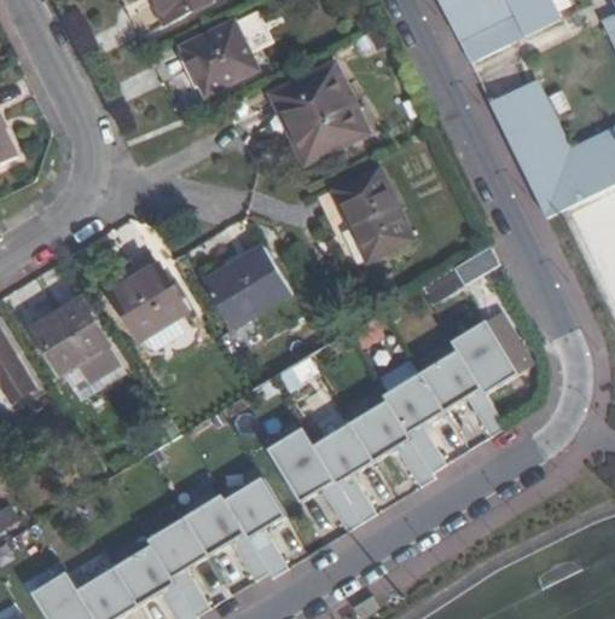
[(151,0),(163,23),(209,0),(151,0)]
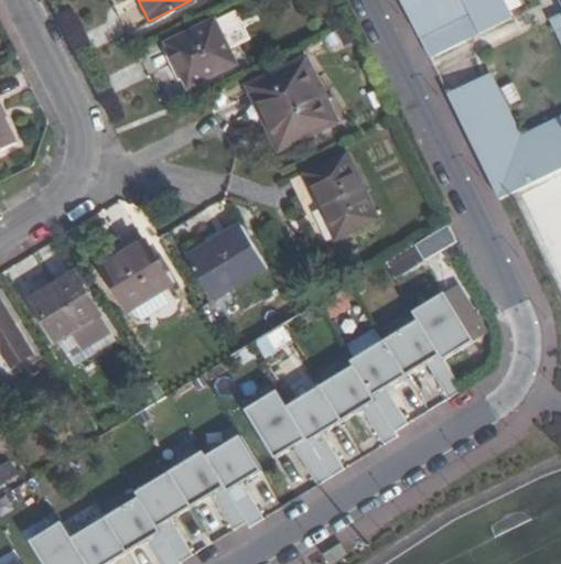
[(396,0),(427,57),(507,17),(498,0),(396,0)]
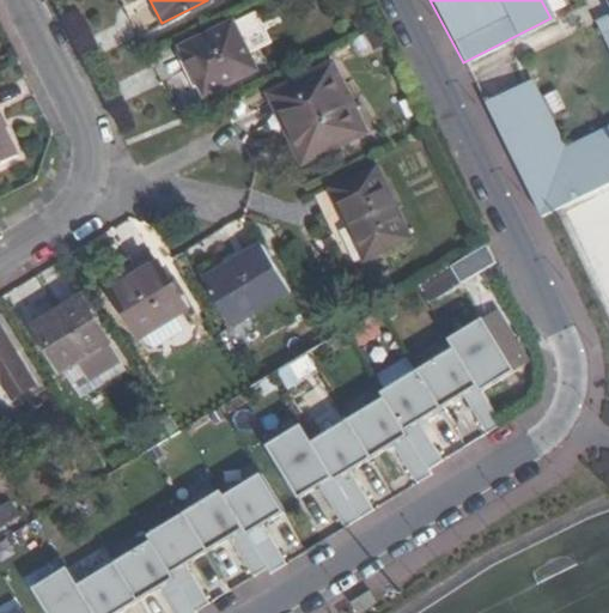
[(608,0),(602,0),(608,12),(608,16),(592,25),(608,58),(608,0)]
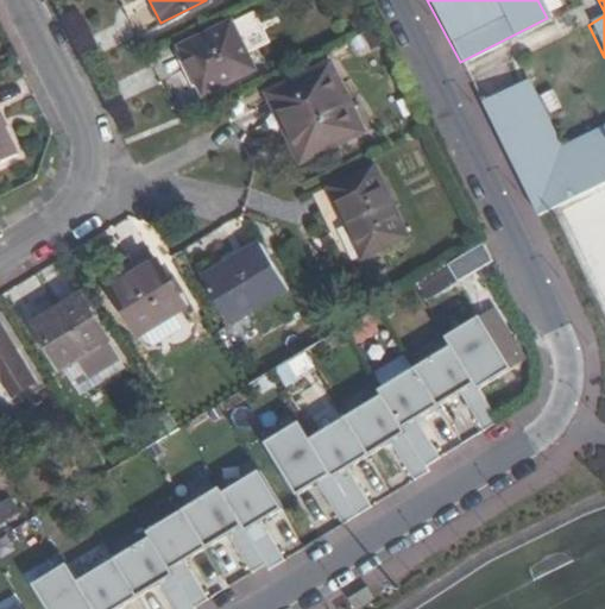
[(202,95),(252,70),(228,23),(178,48),(202,95)]
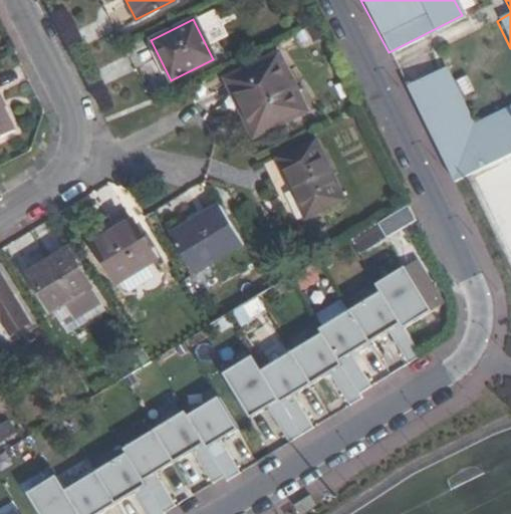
[(275,55),(226,79),(235,97),(239,95),(256,130),(300,107),(275,55)]
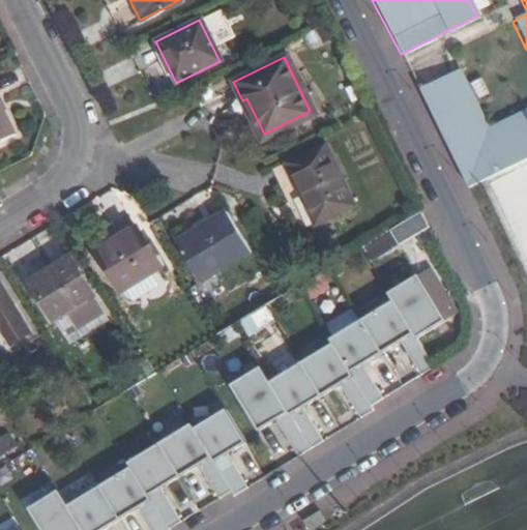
[(484,145),(526,122),(526,110),(489,128),(459,69),(446,76),(484,145)]
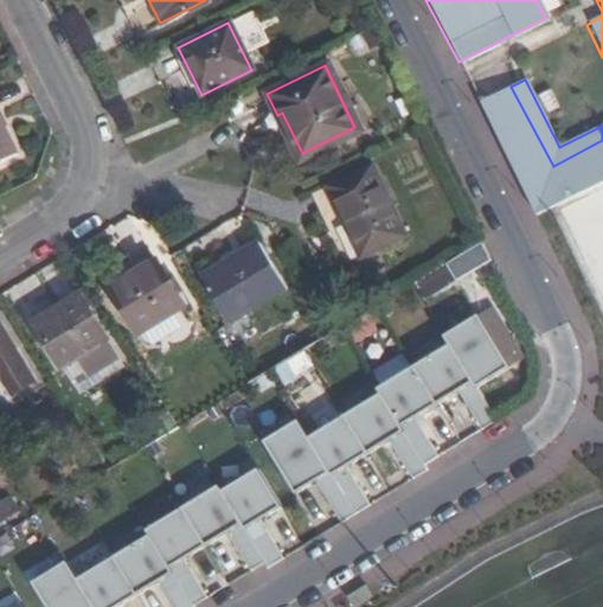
[(479,102),(537,216),(550,210),(602,183),(602,140),(553,166),(511,87),(479,102)]
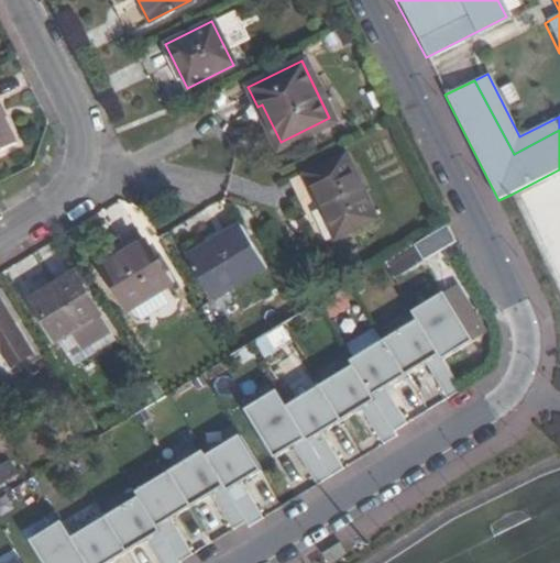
[(0,148),(10,144),(0,123),(0,148)]
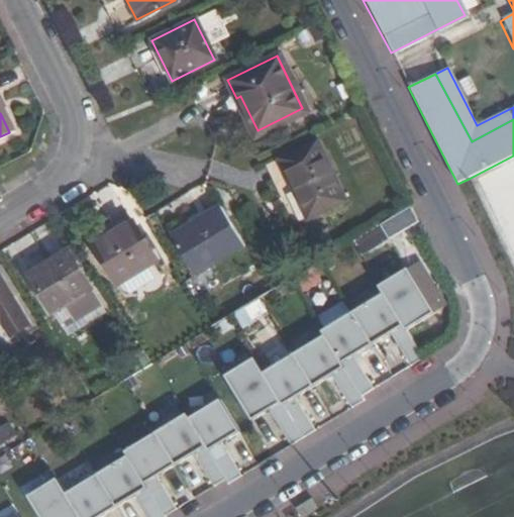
[(271,159),(283,186),(288,183),(304,217),(342,198),(313,138),(271,159)]
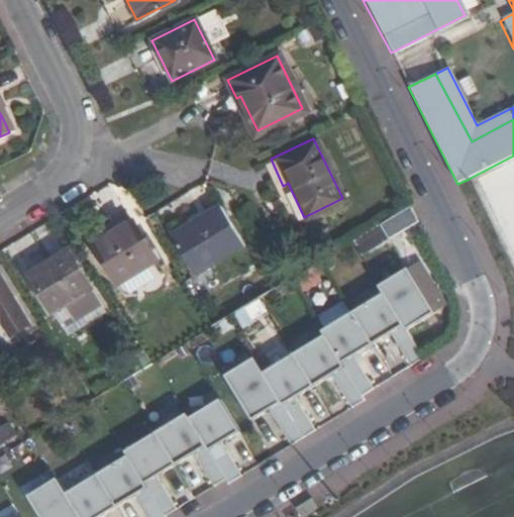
[(166,229),(191,267),(238,236),(214,199),(166,229)]
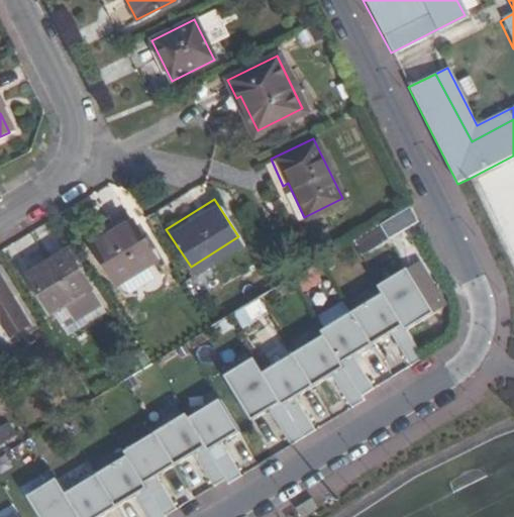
[(107,269),(144,245),(122,208),(84,231),(107,269)]
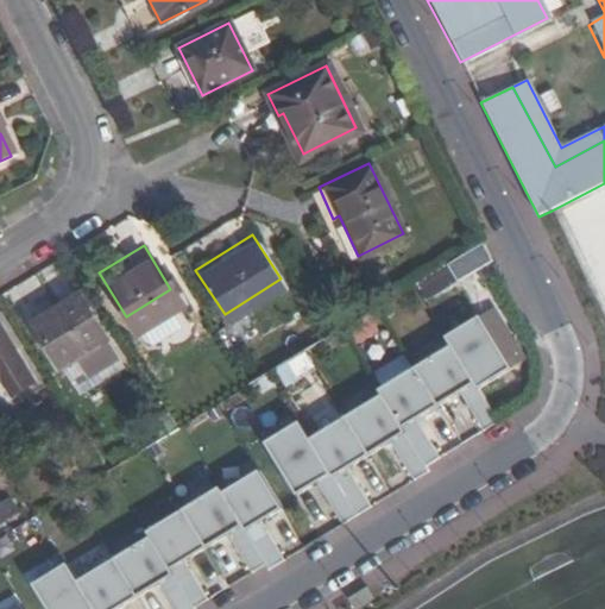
[(54,357),(99,330),(73,288),(29,315),(54,357)]
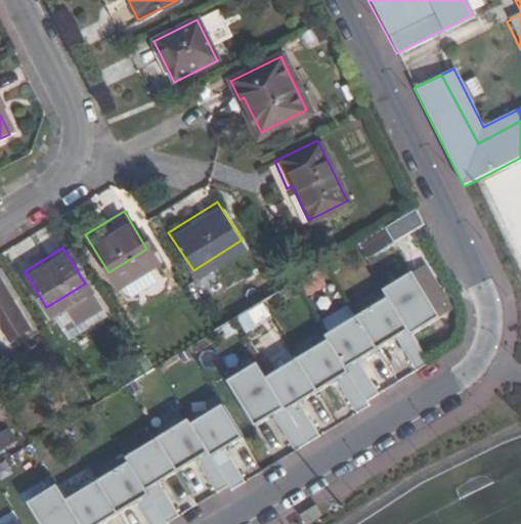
[(411,269),(383,287),(388,295),(409,331),(438,313),(411,269)]
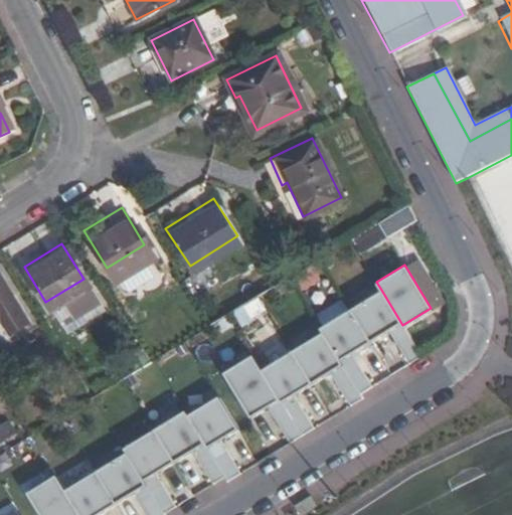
[(0,317),(18,306),(0,276),(0,317)]
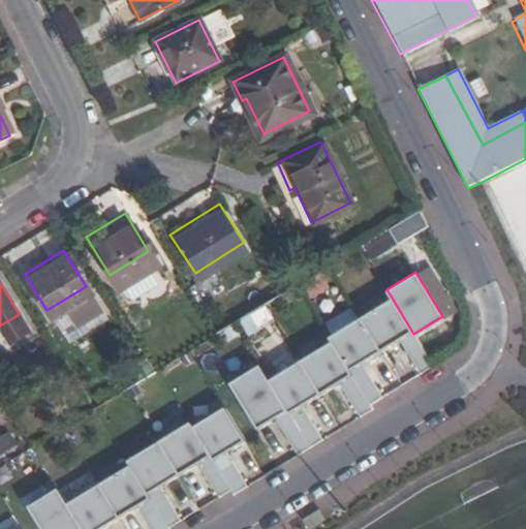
[(392,298),(362,315),(381,349),(399,339),(419,373),(431,366),(413,334),(392,298)]
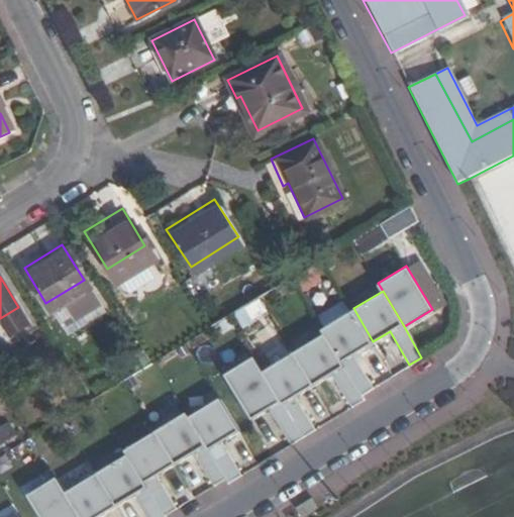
[(318,327),(322,333),(358,394),(369,387),(349,354),(373,341),(353,308),(318,327)]
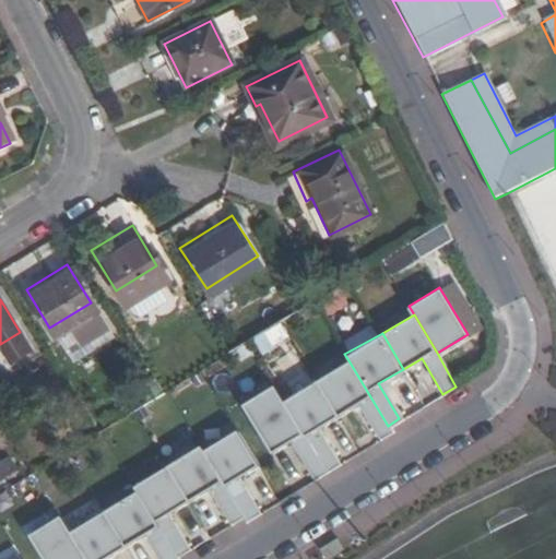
[(349,360),(316,380),(338,416),(357,404),(378,438),(390,431),(388,426),(349,360)]
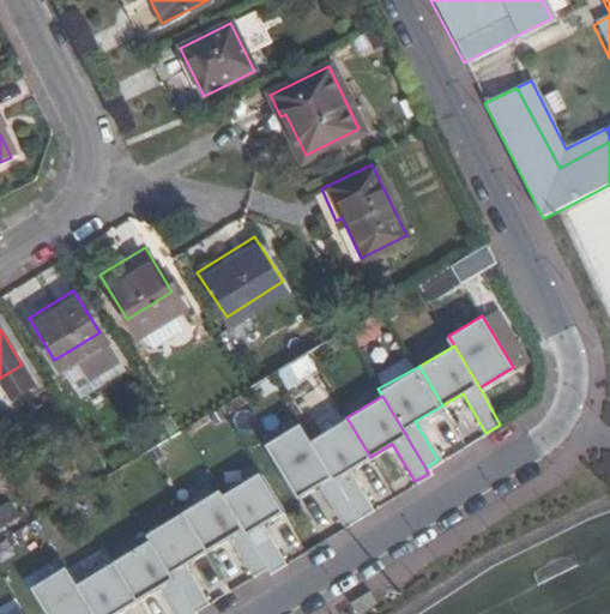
[(346,417),(309,440),(356,518),(370,510),(346,469),(370,457),(346,417)]
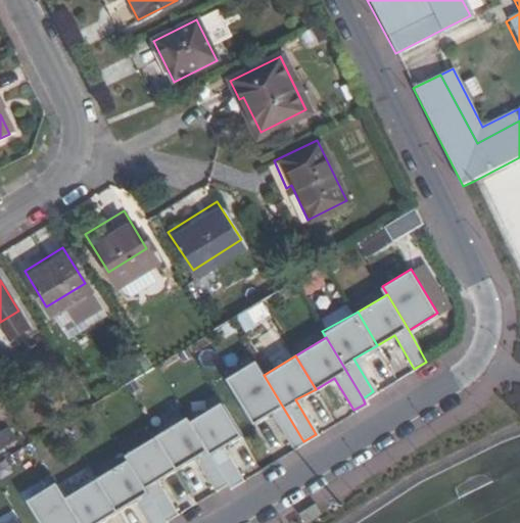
[(254,360),(225,378),(253,424),(272,413),(292,447),(303,441),(264,375),(254,360)]
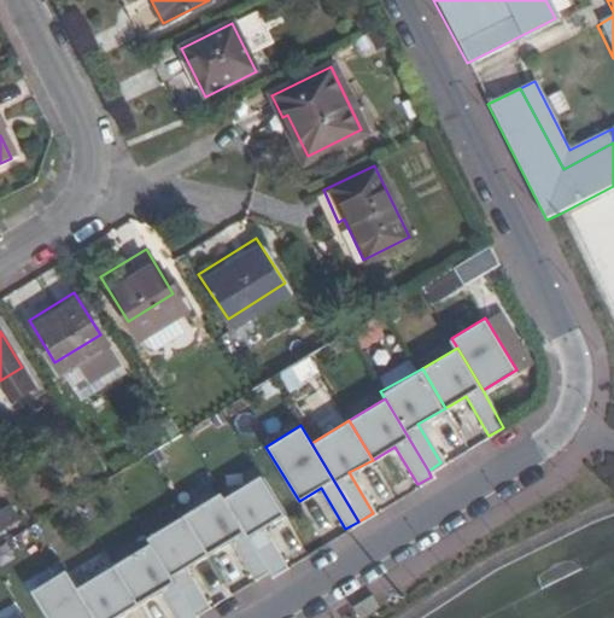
[(261,473),(223,496),(268,571),(272,576),(285,567),(261,529),(285,514),(261,473)]
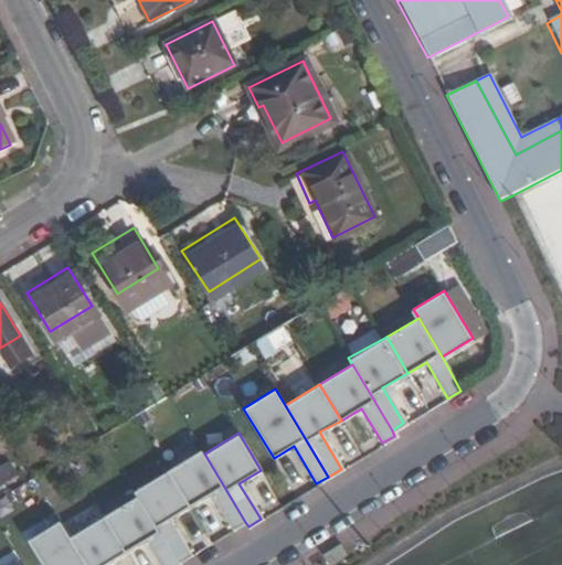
[(202,450),(168,470),(190,507),(210,494),(231,530),(245,522),(204,454),(202,450)]
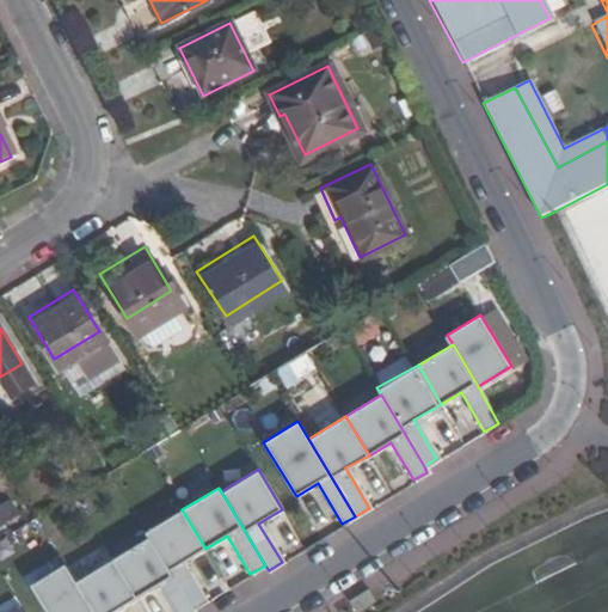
[(0,528),(20,518),(11,501),(0,507),(0,528)]
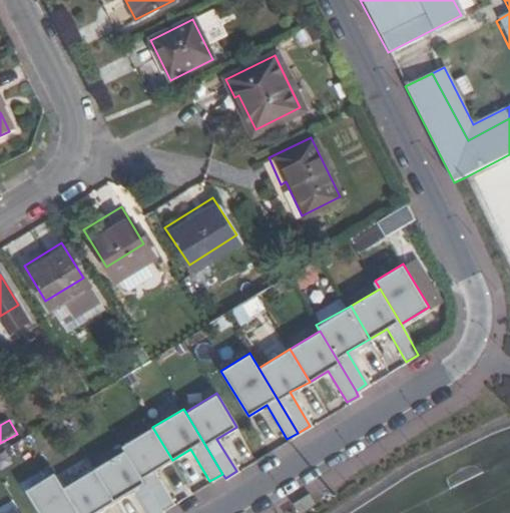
[(152,427),(121,445),(124,449),(161,511),(172,504),(153,471),(172,460),(152,427)]
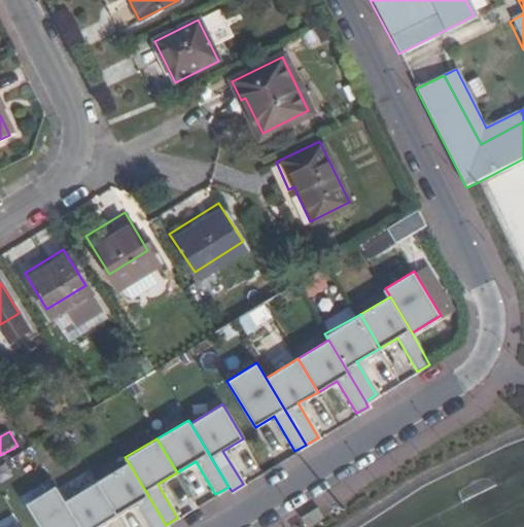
[(128,461),(96,481),(116,516),(136,503),(149,526),(166,526),(166,525),(128,461)]
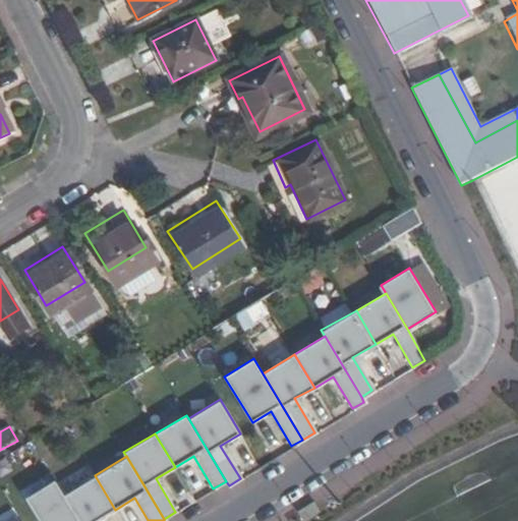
[(95,475),(63,494),(79,520),(95,520),(115,510),(95,475)]
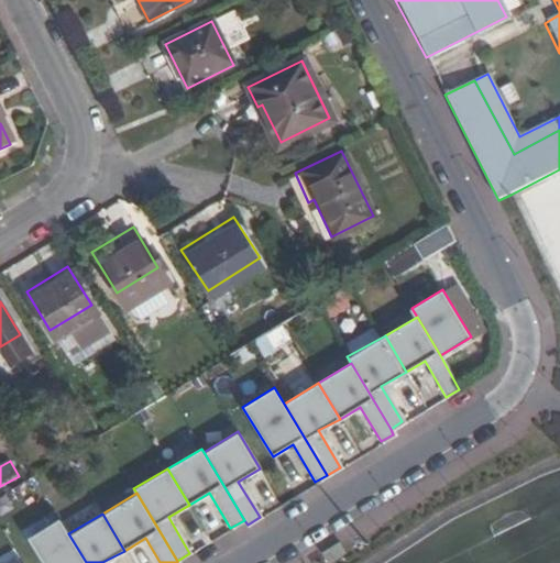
[(59,519),(28,538),(42,562),(86,562),(68,533),(59,519)]
